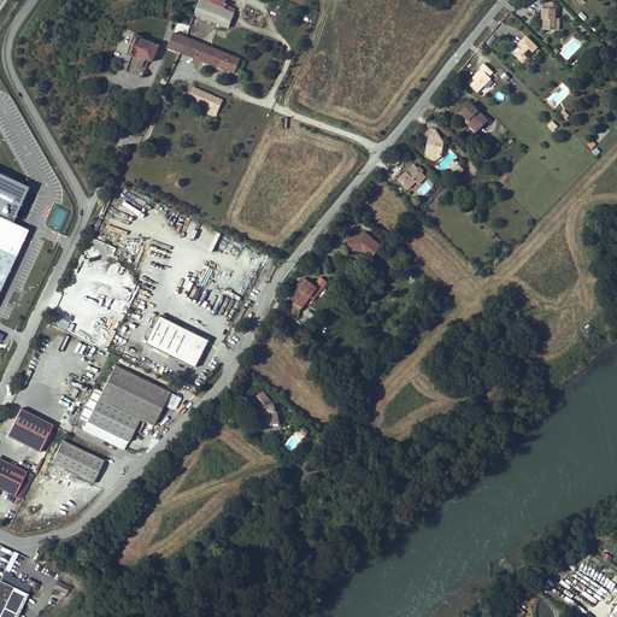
[(207,5),(195,0),(188,0),(184,10),(219,23),(224,11),(207,5)]
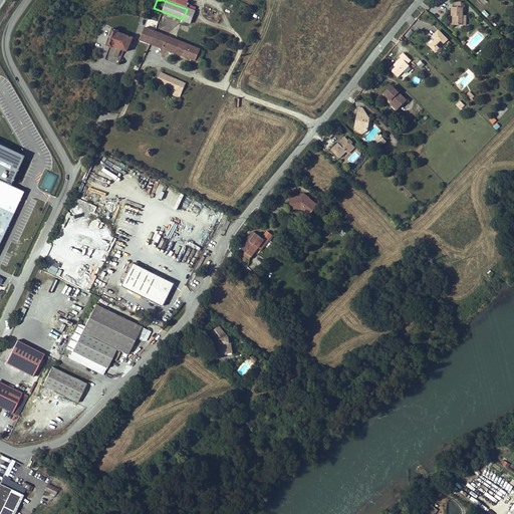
[(460,25),(460,16),(461,7),(460,7),(460,1),(451,1),(451,6),(450,6),(449,16),(451,16),(451,25),(460,25)]
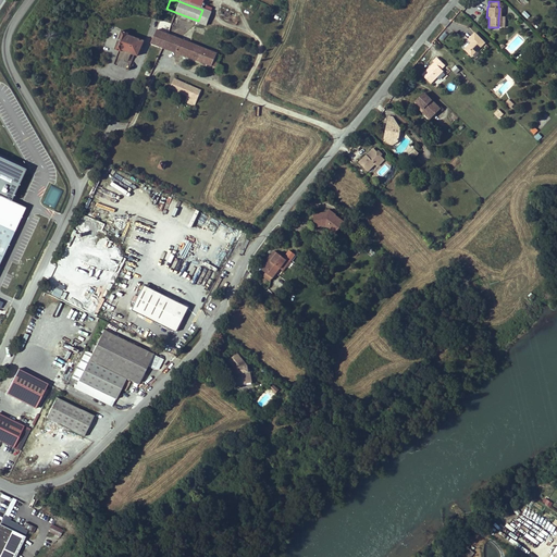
[(207,36),(194,32),(188,44),(157,29),(151,44),(211,66),(217,53),(201,47),(207,36)]
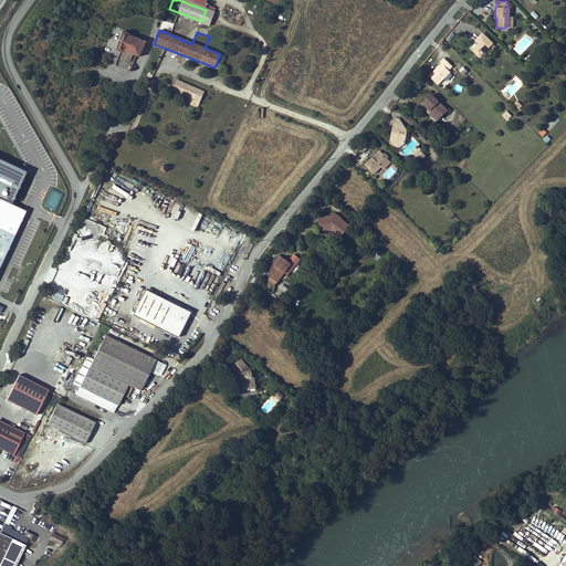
[(124,31),(117,50),(124,52),(124,51),(140,58),(146,41),(129,35),(130,33),(124,31)]
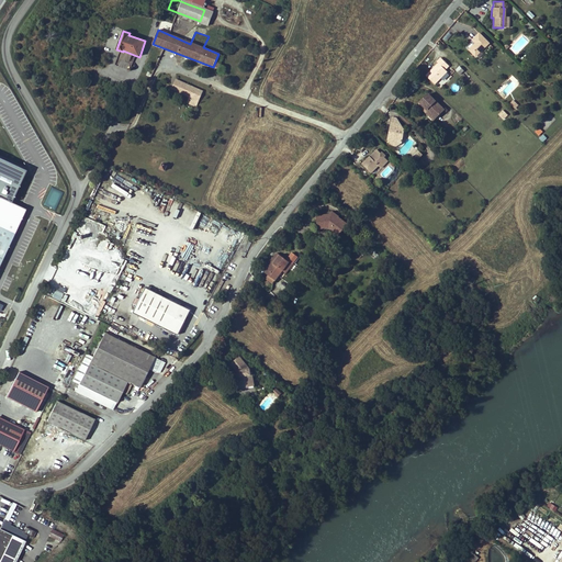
[(473,44),(468,49),(474,56),(487,43),(478,33),(471,40),(475,43),(474,45),(473,44)]
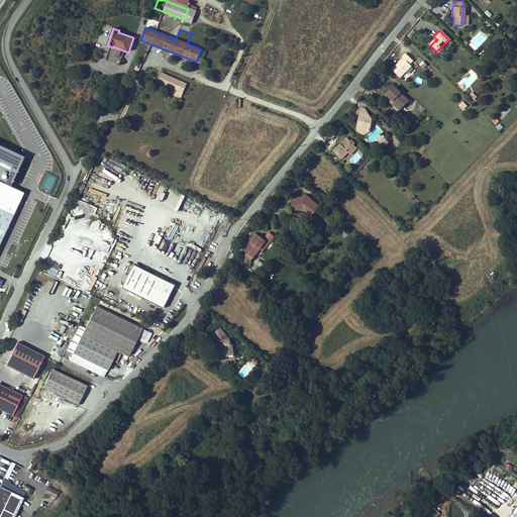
[(403,59),(392,70),(400,78),(411,66),(410,64),(413,61),(406,54),(402,57),(403,59)]
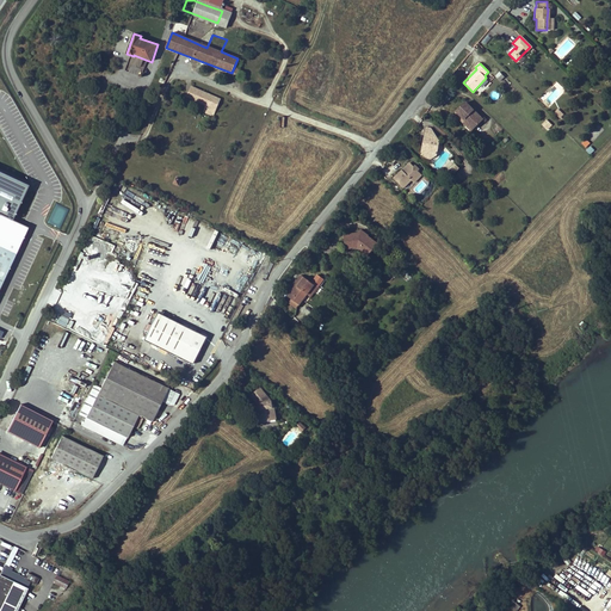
[(220,99),(197,90),(195,96),(192,94),(191,98),(205,105),(203,112),(213,117),(220,99)]
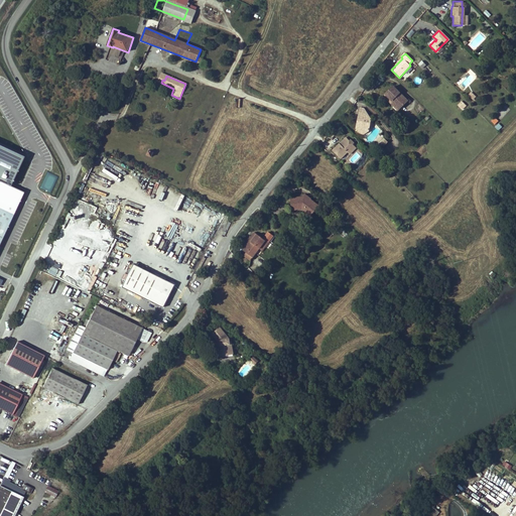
[(386,95),(400,109),(408,101),(394,87),(386,95)]
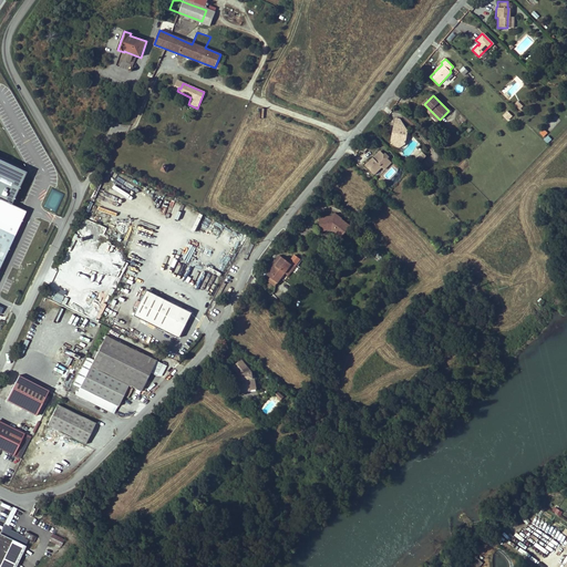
[(514,104),(519,110),(524,106),(517,101),(514,104)]
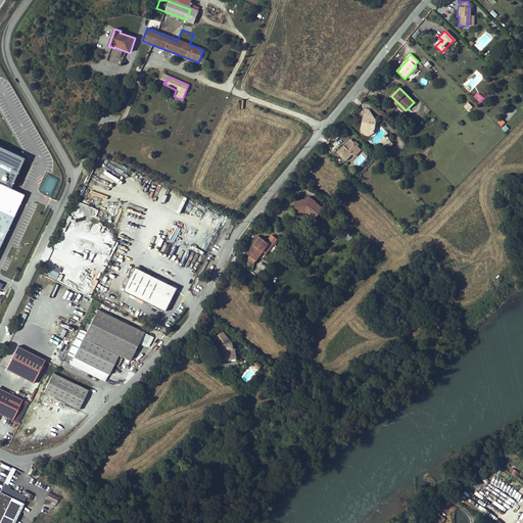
[(403,111),(406,110),(391,96),(389,97),(403,111)]
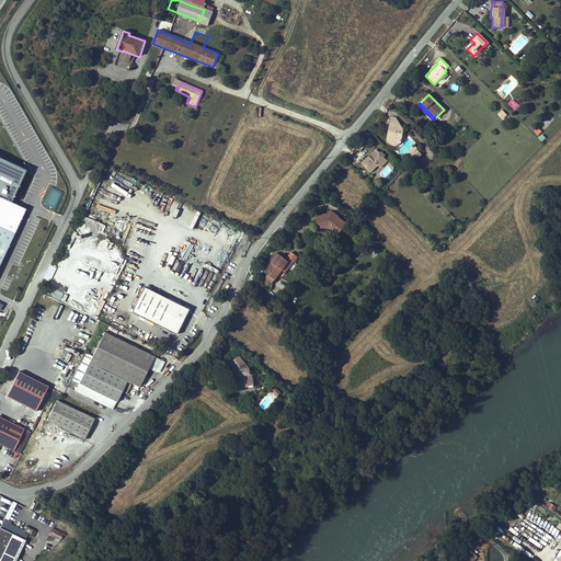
[(497,114),(503,121),(507,115),(502,110),(497,114)]
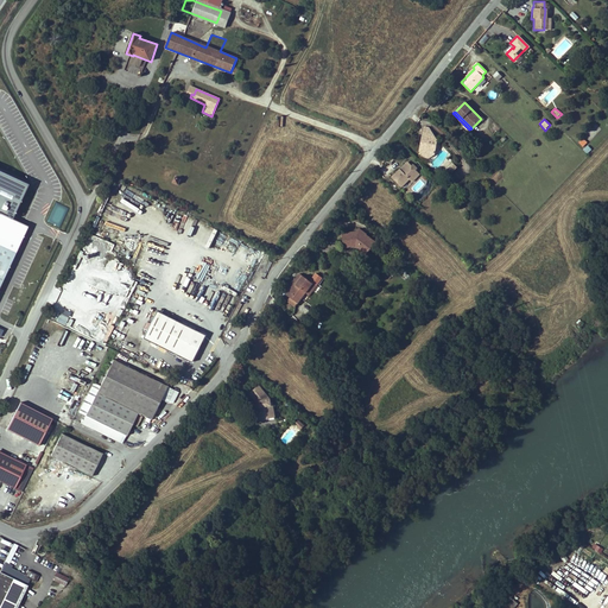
[(420,144),(418,143),(417,150),(422,151),(420,156),(425,157),(432,152),(435,139),(430,132),(422,130),(419,137),(422,140),(420,144)]
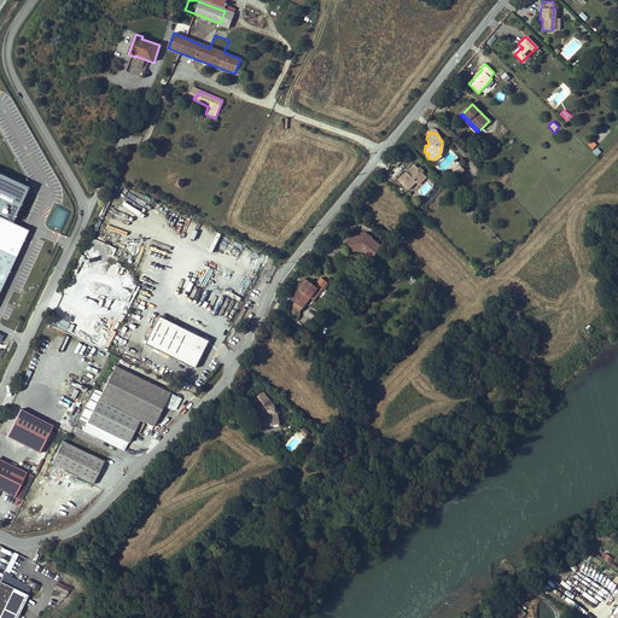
[(447,172),(453,178),(462,168),(456,162),(447,172)]
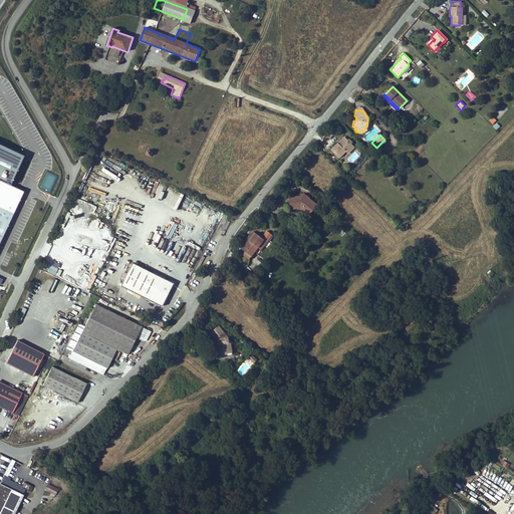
[(346,152),(351,147),(348,142),(345,142),(346,139),(342,136),(338,140),(338,141),(337,143),(336,142),(335,141),(328,148),(335,155),(342,149),(343,150),(346,152)]
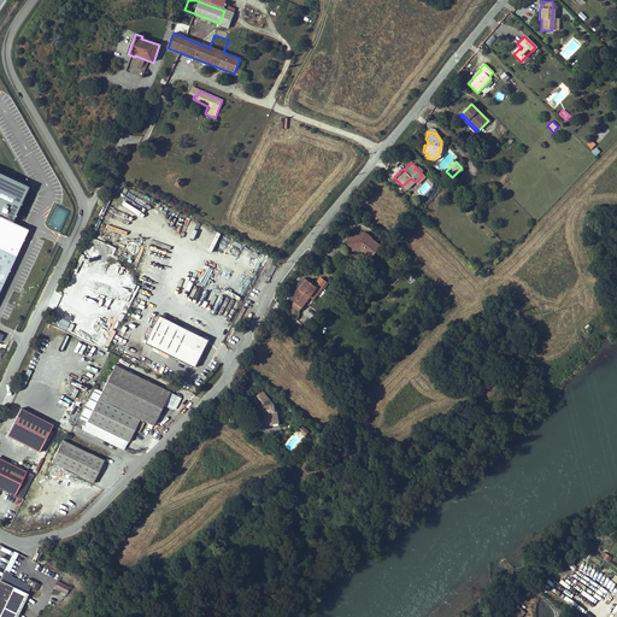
[(157,222),(165,206),(156,201),(151,211),(153,211),(150,218),(157,222)]
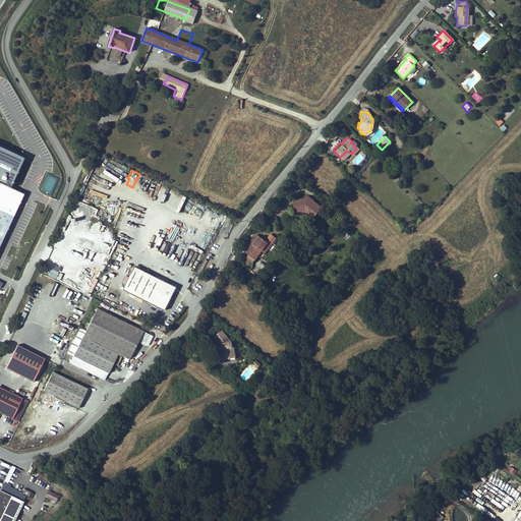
[(41,190),(52,194),(59,178),(48,173),(41,190)]
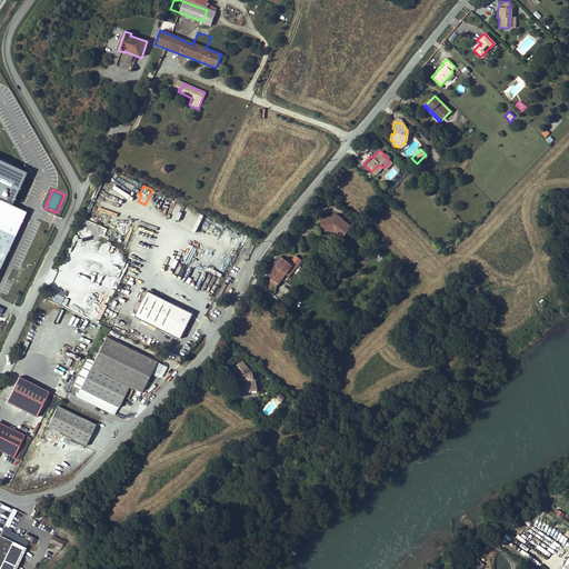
[(0,268),(15,240),(27,216),(3,205),(0,201),(0,268)]
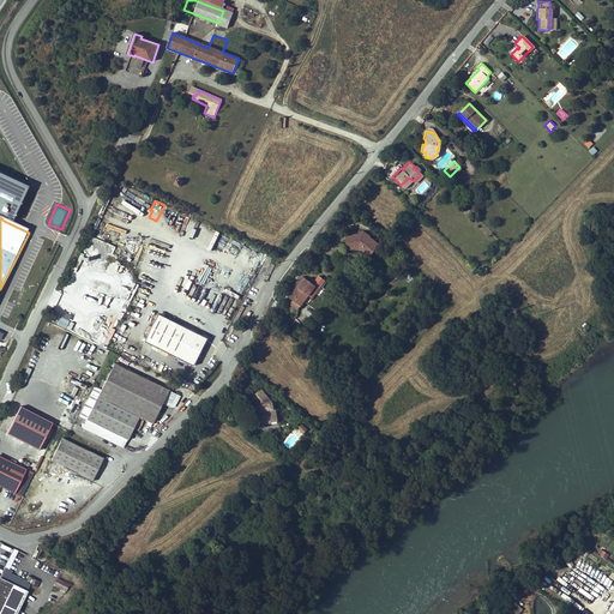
[(367,240),(361,235),(345,238),(348,250),(357,248),(362,247),(362,250),(366,252),(365,254),(369,258),(379,245),(371,239),(368,238),(367,240)]
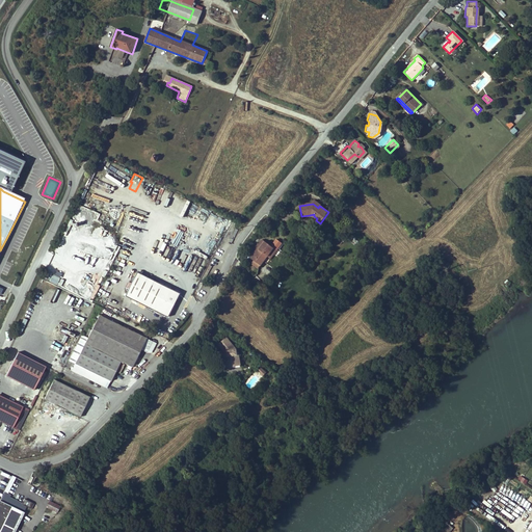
[(272,246),(261,238),(258,242),(254,247),(255,248),(249,256),(253,259),(250,262),(257,267),(262,260),(262,257),(264,253),(266,255),(272,246)]
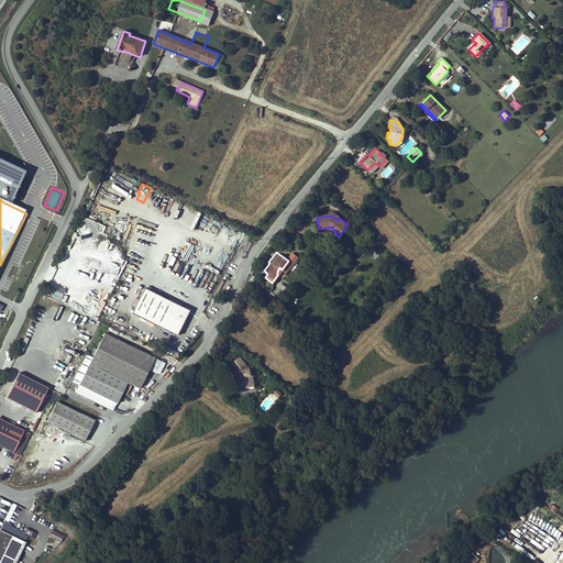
[(285,272),(291,263),(288,261),(282,269),(285,272)]
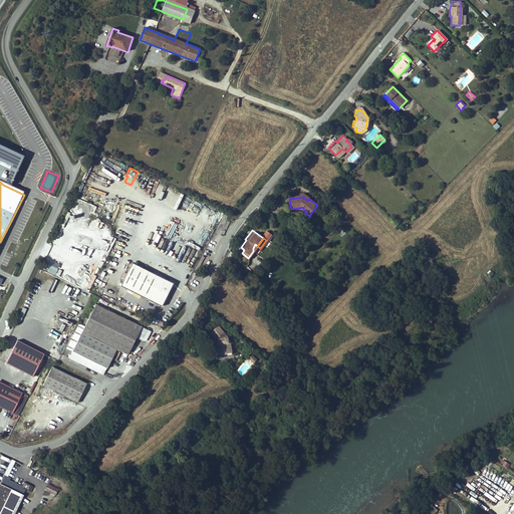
[(54,259),(48,272),(55,275),(60,262),(54,259)]
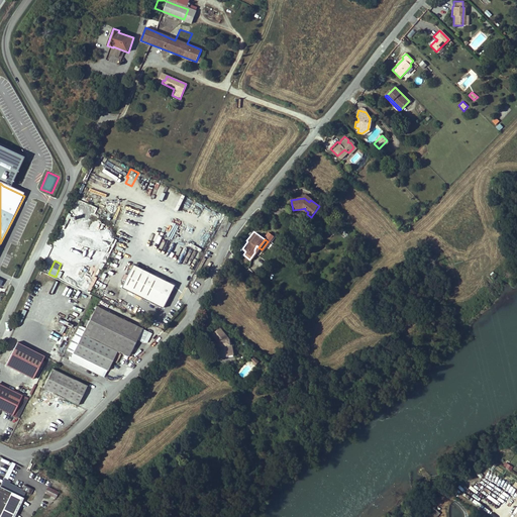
[(131,266),(119,289),(161,309),(173,286),(131,266)]
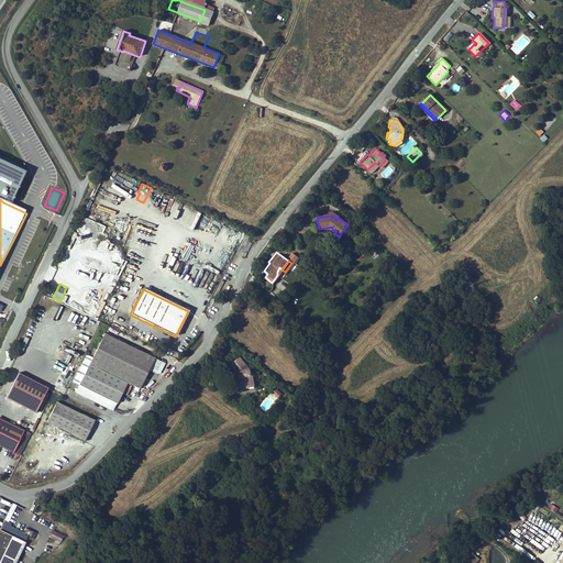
[(122,394),(127,396),(131,387),(127,385),(132,387),(139,390),(140,389),(142,386),(148,371),(155,359),(105,334),(97,351),(94,350),(90,356),(94,357),(92,360),(85,356),(70,383),(77,386),(74,393),(111,411),(114,405),(117,406),(122,394)]
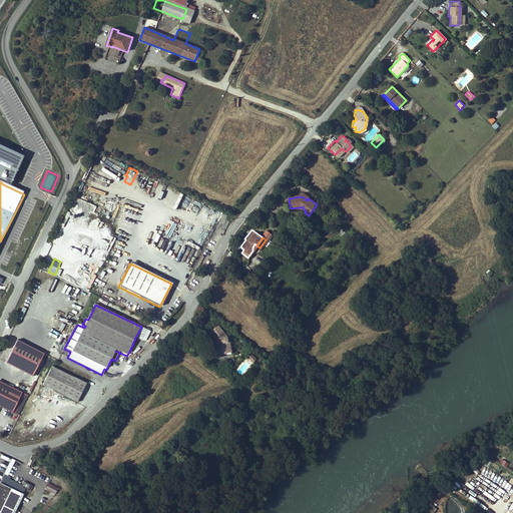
[(146,330),(141,327),(135,338),(141,341),(146,330)]
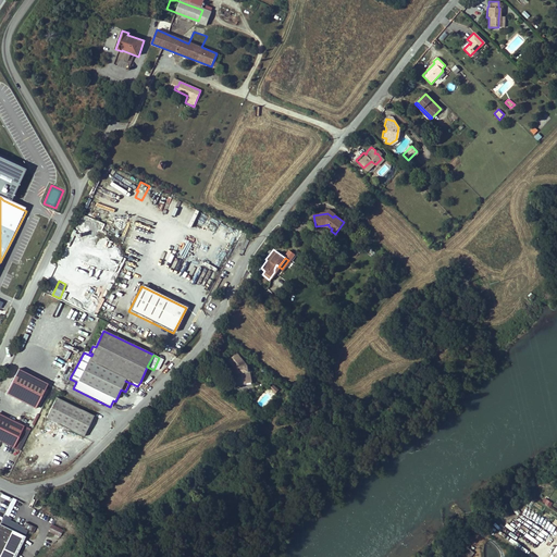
[(226,367),(231,371),(233,371),(234,375),(232,376),(233,383),(235,382),(237,382),(238,381),(243,381),(247,380),(245,372),(244,372),(243,369),(232,357),(227,361),(230,363),(226,367)]
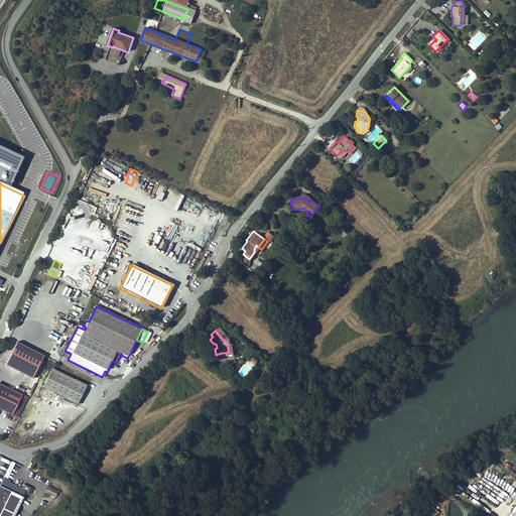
[(42,355),(18,343),(8,363),(32,375),(42,355)]
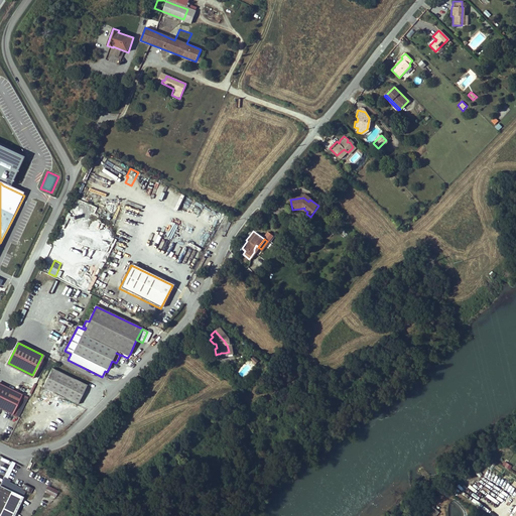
[(85,387),(50,370),(41,389),(76,406),(85,387)]
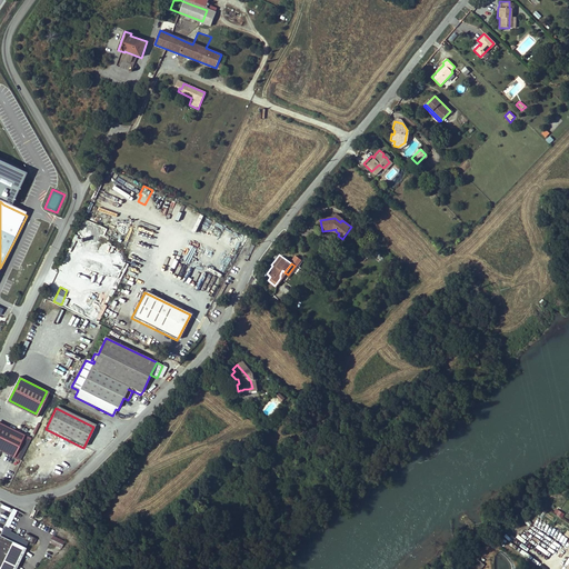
[(23,435),(0,422),(0,450),(13,457),(23,435)]
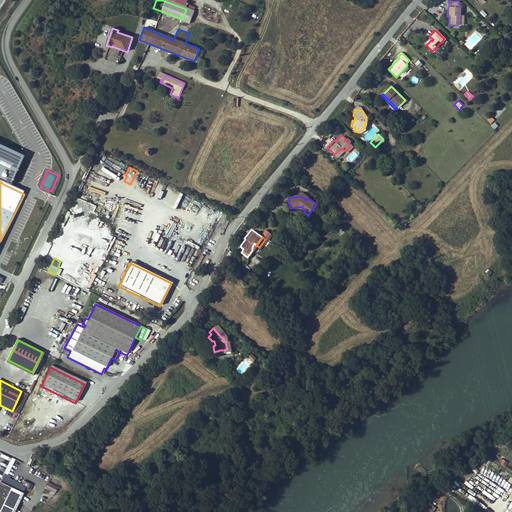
[(501,457),(498,461),(505,466),(508,463),(501,457)]
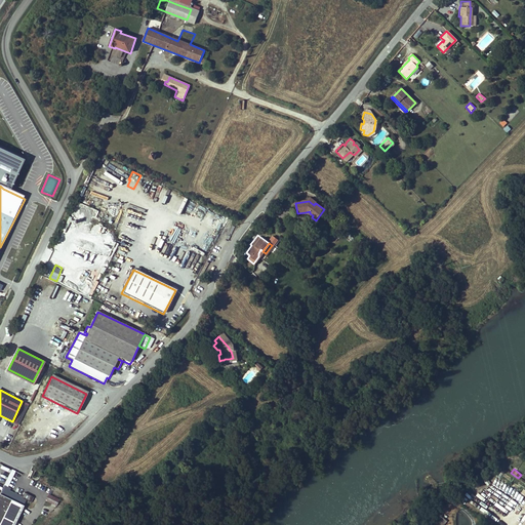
[(4,485),(8,487),(15,472),(12,470),(4,485)]
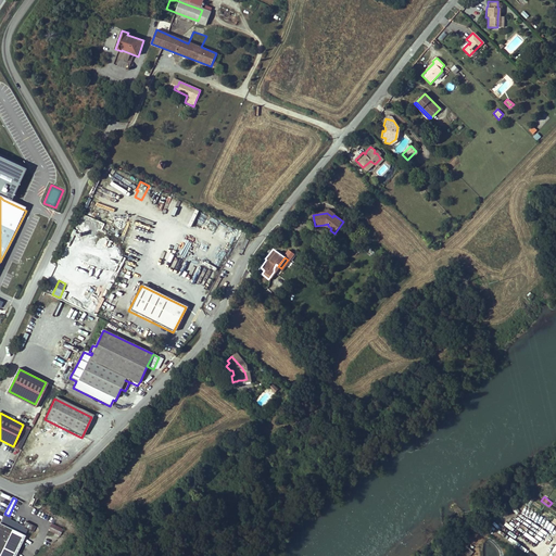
[(21,533),(7,527),(11,517),(4,514),(0,522),(0,555),(14,555),(27,529),(33,532),(36,527),(26,521),(23,527),(23,528),(21,533)]
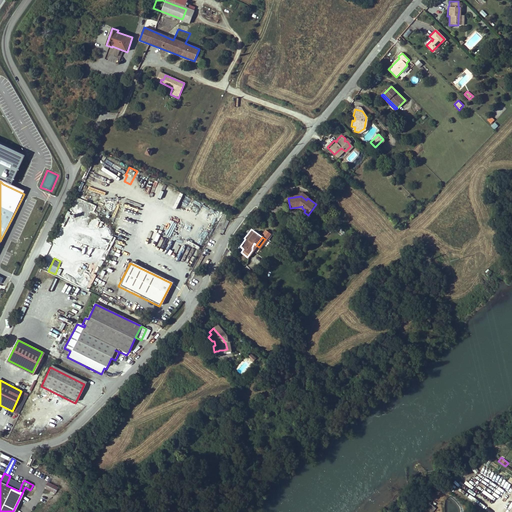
[(55,493),(58,487),(48,482),(45,488),(55,493)]
